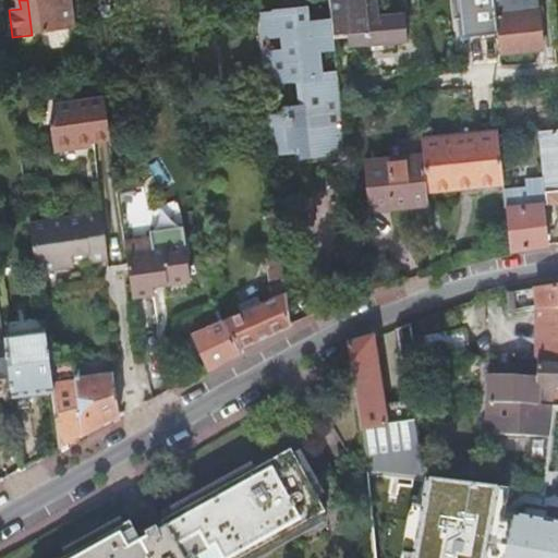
[(27,0),(32,35),(76,28),(72,0),(27,0)]
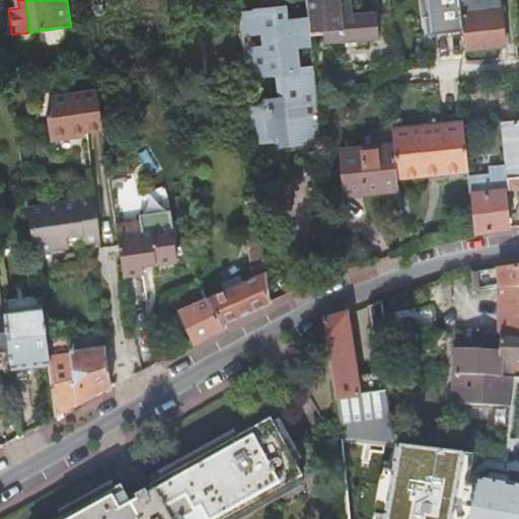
[(339,0),(305,0),(308,18),(309,30),(323,29),(324,41),(379,36),(377,13),(370,14),(353,15),(353,10),(352,0),(339,1),(339,0)]
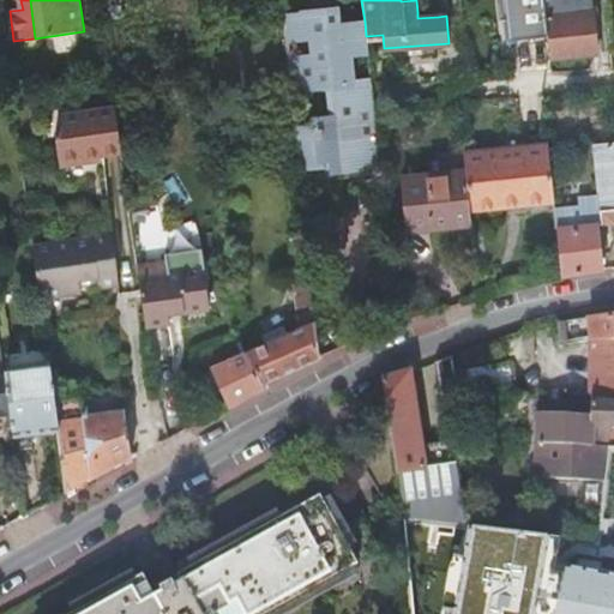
[(549,36),(545,0),(499,0),(501,8),(506,8),(510,41),(549,36)]
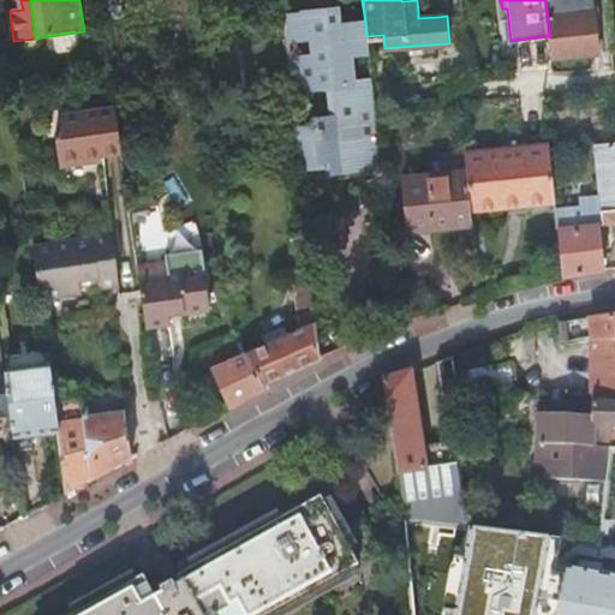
[(601,53),(595,0),(548,0),(554,58),(601,53)]
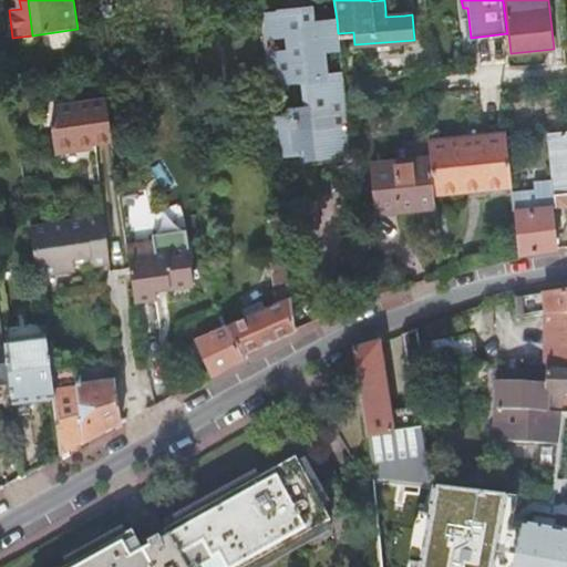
[(276,156),(297,154),(296,147),(300,147),(303,147),(305,156),(333,153),(332,137),(349,135),(344,100),(344,98),(343,90),(342,79),(342,72),(329,73),(327,49),(339,48),(338,33),(337,20),(311,23),(310,10),(298,11),(298,9),(276,11),(277,13),(260,14),(268,82),(281,81),(281,82),(303,80),(306,106),(289,109),(289,115),(271,117),(272,129),(276,156)]
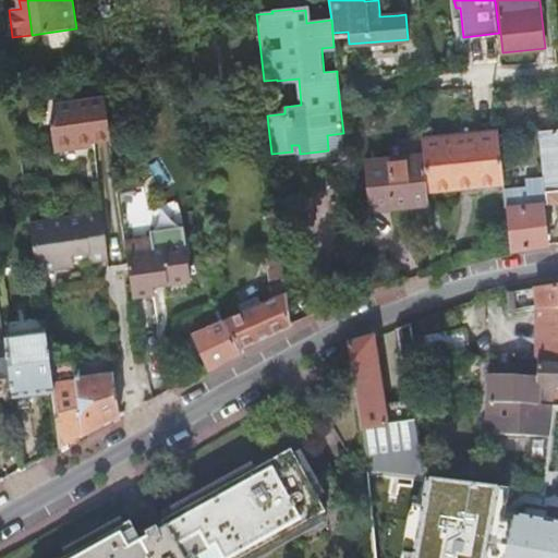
[(111,140),(105,98),(56,105),(58,120),(50,121),(55,150),(77,148),(76,144),(91,143),(111,140)]
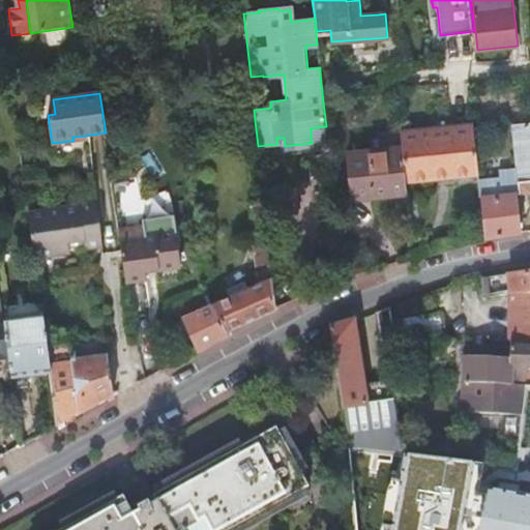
[(427,178),(477,174),(472,123),(400,131),(401,146),(405,184),(428,182),(427,178)]
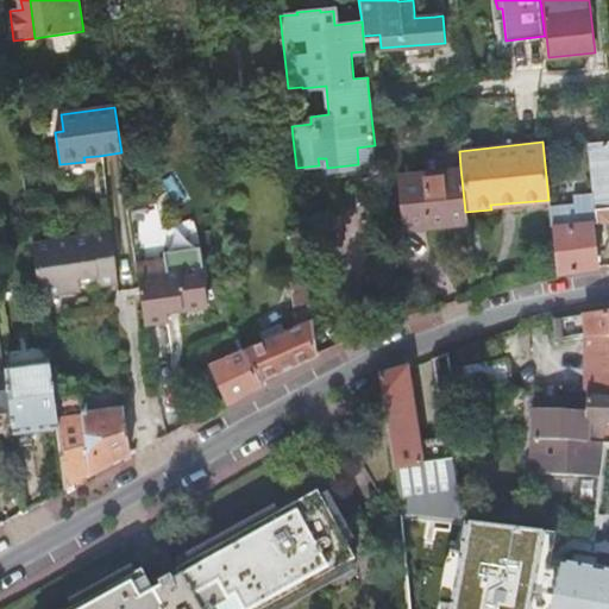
[(608,207),(608,143),(586,145),(592,193),(572,195),(572,203),(550,206),(551,226),(557,274),(596,268),(591,223),(608,220),(608,208),(608,207)]
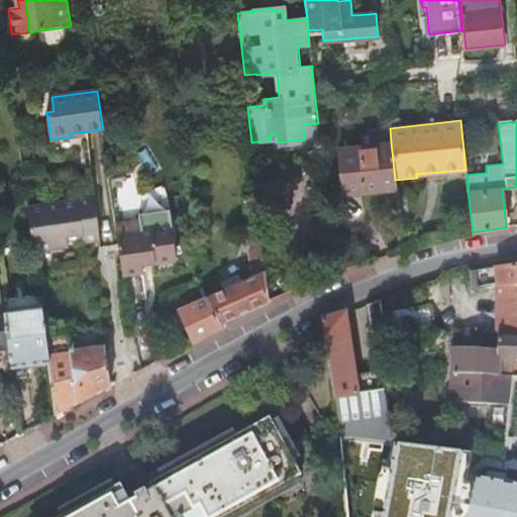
[(304,139),(278,142),(277,134),(274,134),(275,145),(320,141),(318,123),(303,125),(304,139)]
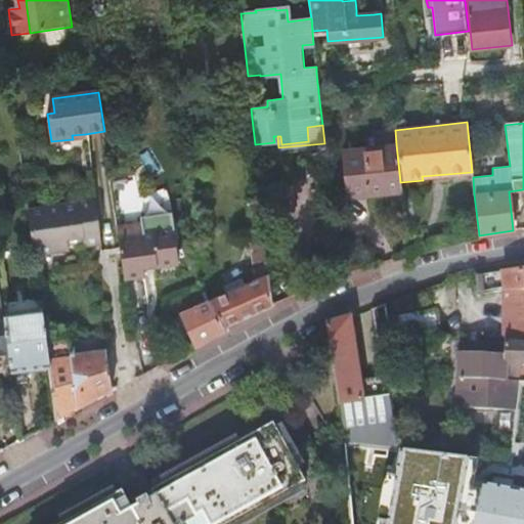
[(401,191),(400,182),(396,144),(343,153),(348,199),(401,191)]
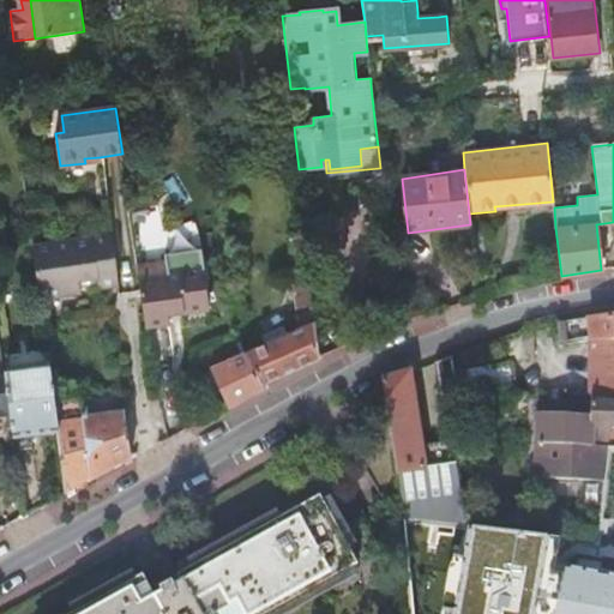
[(336,216),(304,220),(305,230),(307,244),(308,254),(308,257),(341,253),(336,216)]
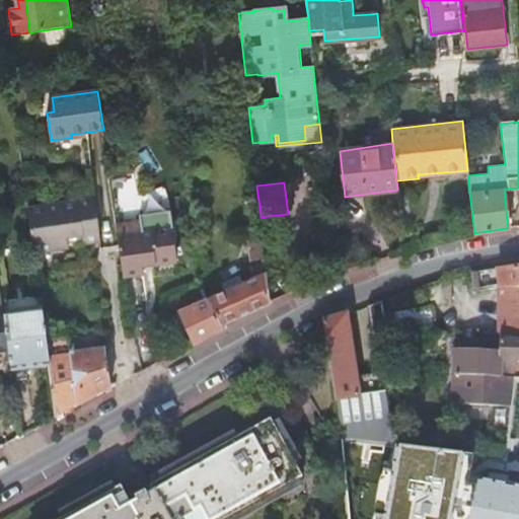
[(77,199),(26,206),(32,249),(68,244),(68,242),(67,234),(81,232),(82,240),(99,237),(93,192),(76,195),(77,199)]
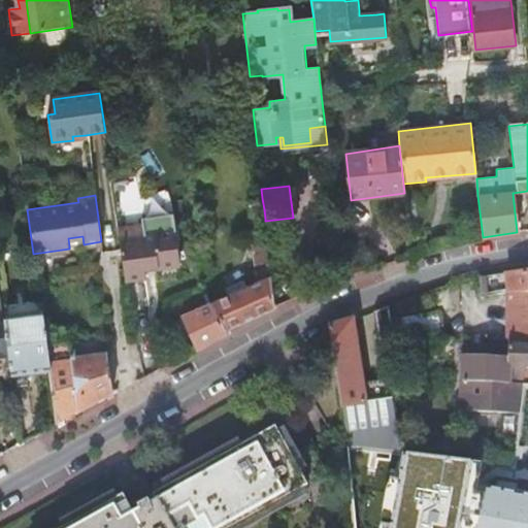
[(249,200),(250,210),(264,209),(262,198),(249,200)]
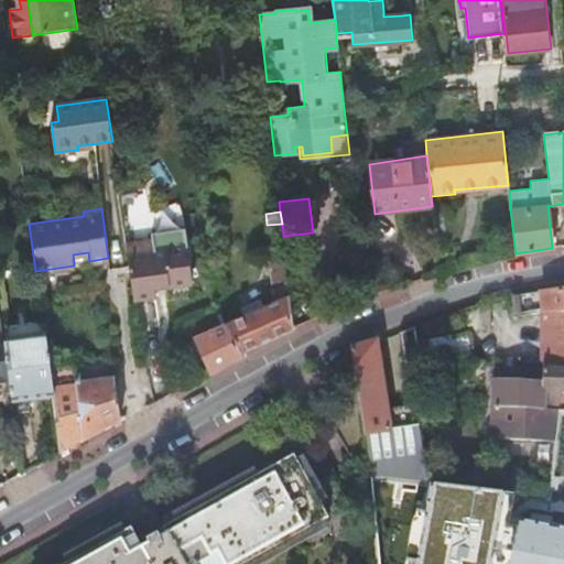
[(241,353),(293,329),(283,236),(283,234),(282,224),(267,225),(271,270),(275,301),(264,306),(262,301),(245,308),(247,314),(225,324),(241,353)]
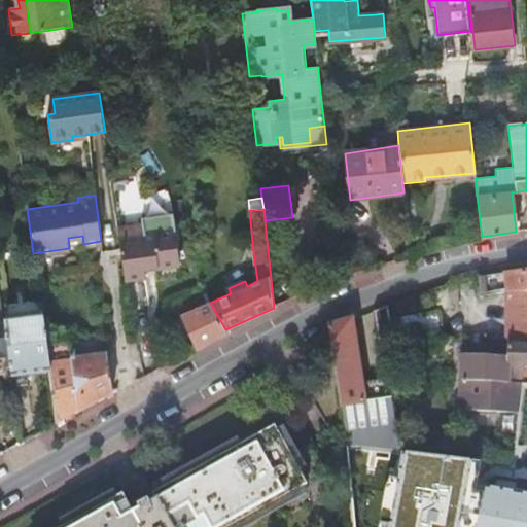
[(176,231),(120,239),(127,281),(146,278),(146,270),(181,265),(176,231)]
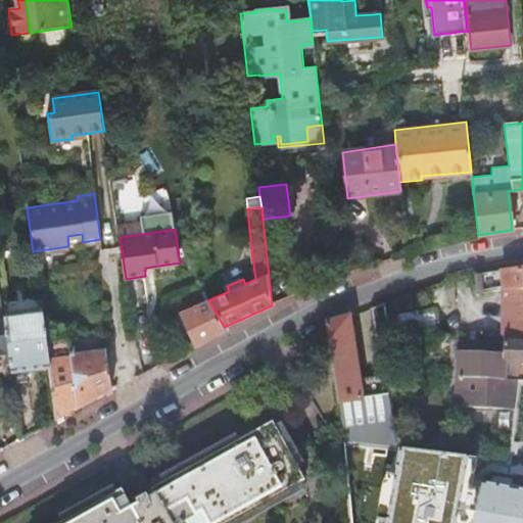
[(68,244),(83,242),(82,234),(67,236),(68,244)]
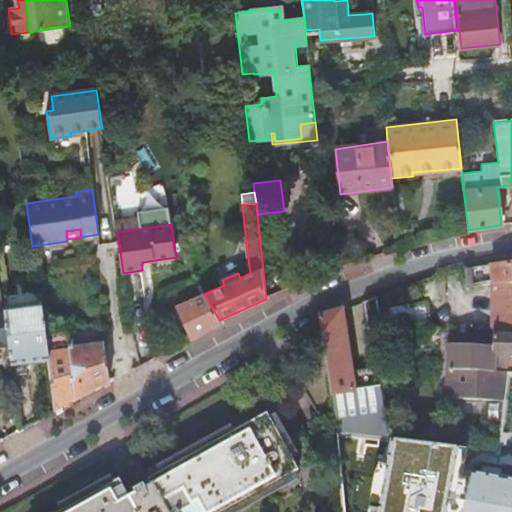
[(483,284),(493,282),(511,281),(511,265),(494,267),(481,270),(483,284)]
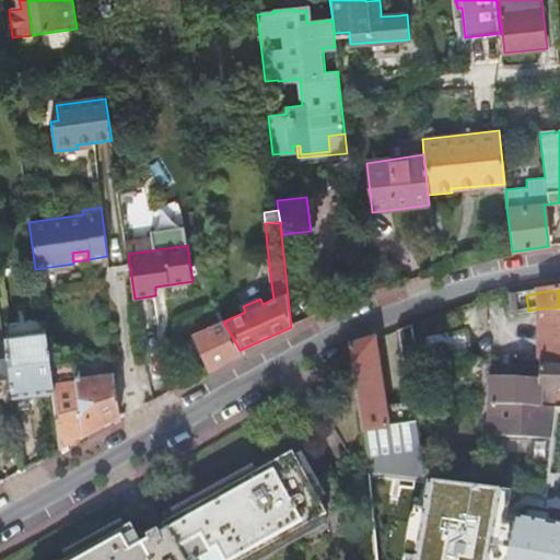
[(526,295),(510,299),(509,315),(528,311),(526,295)]
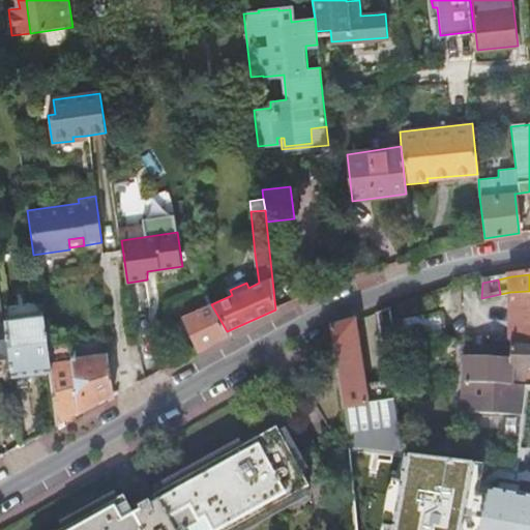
[(457,287),(440,293),(443,315),(464,313),(466,286),(457,287)]
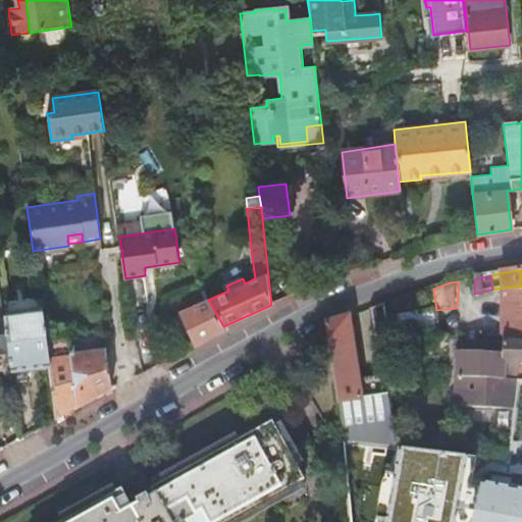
[(457,408),(515,411),(517,381),(519,364),(521,363),(521,286),(503,288),(504,358),(459,357),(458,379),(457,408)]
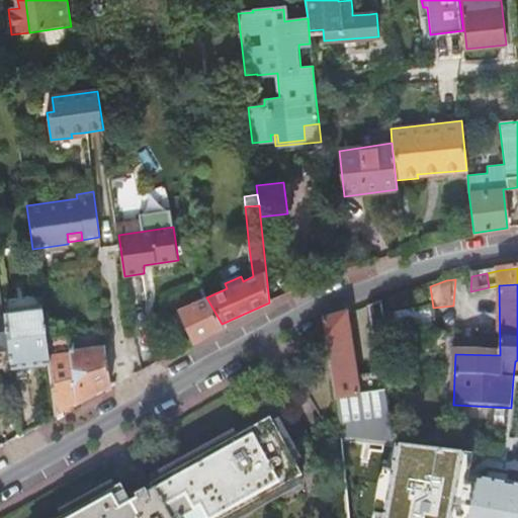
[(0,359),(11,358),(6,319),(1,286),(0,286),(0,359)]
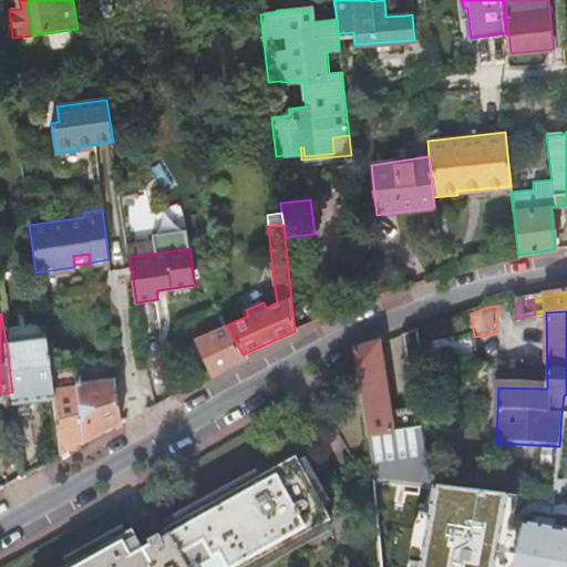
[(460,317),(422,330),(424,342),(462,329),(460,317)]
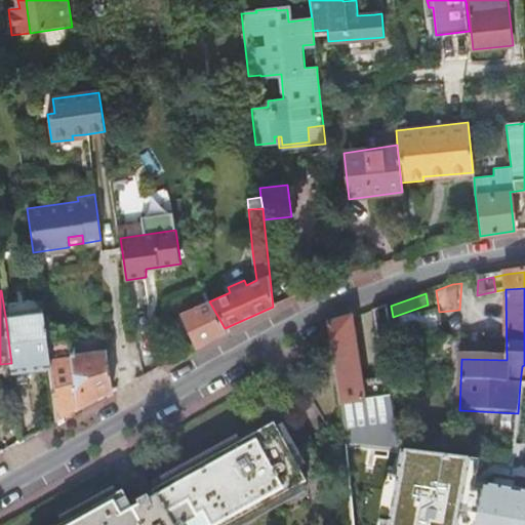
[(182,314),(197,349),(227,332),(225,328),(209,301),(182,314)]
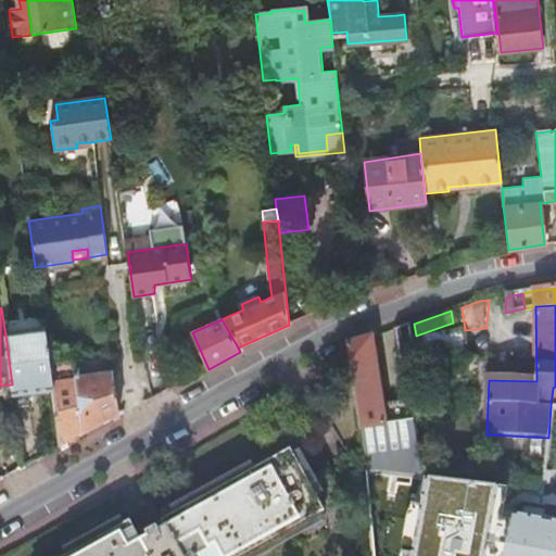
[(411,325),(395,330),(401,368),(416,365),(411,325)]
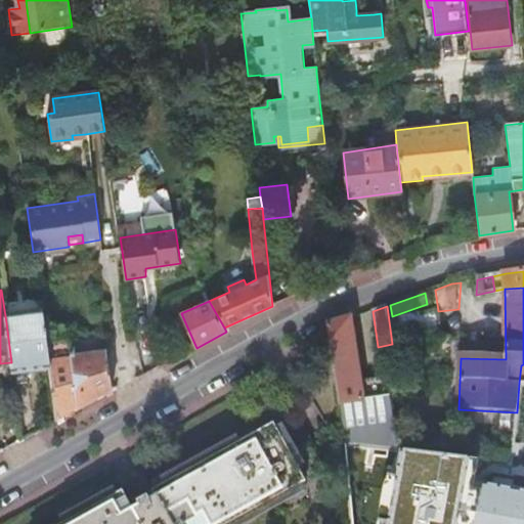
[(442,339),(438,311),(400,317),(403,344),(442,339)]
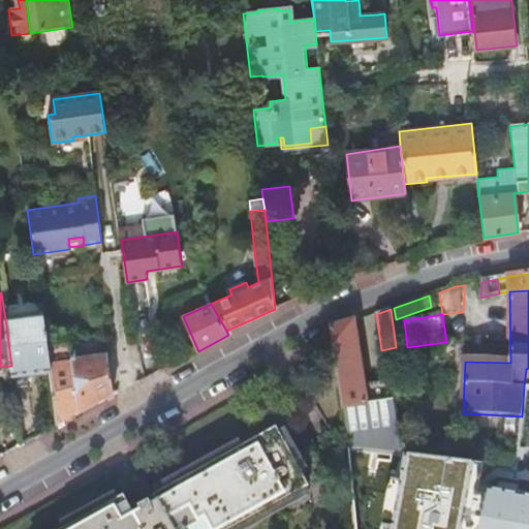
[(353,321),(332,329),(344,406),(349,448),(377,452),(402,454),(394,403),(368,405),(365,384),(353,321)]
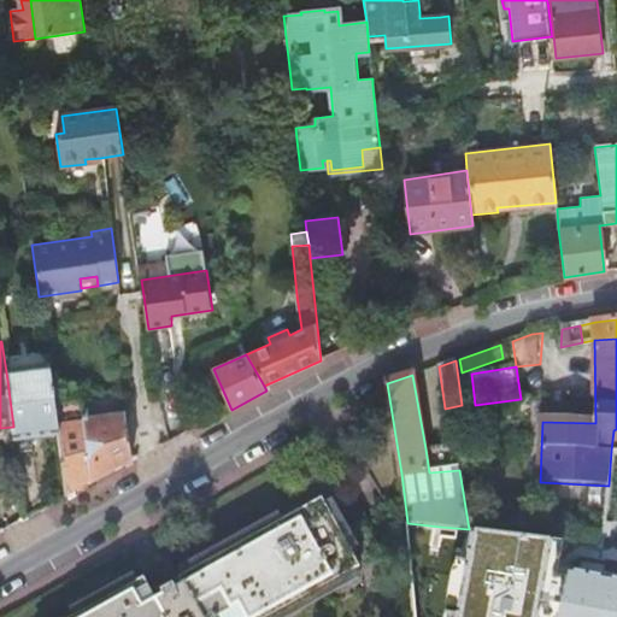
[(7,380),(13,427),(15,444),(60,439),(56,406),(51,376),(50,376),(7,380)]
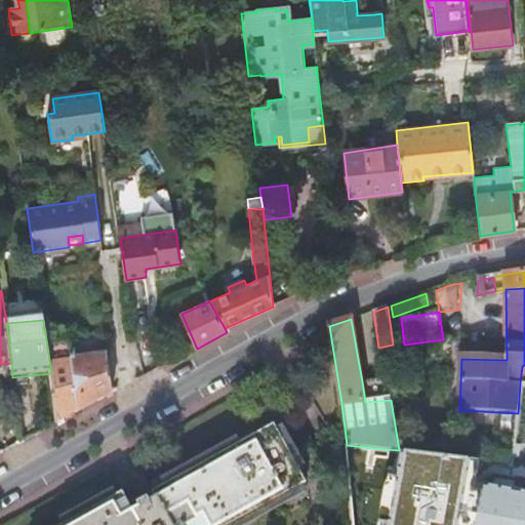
[(76,359),(108,356),(96,340),(74,342),(76,359)]
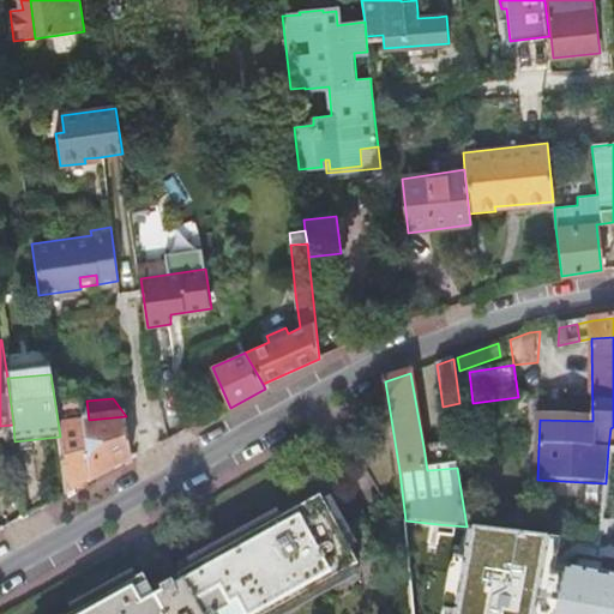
[(55,404),(60,437),(68,497),(132,462),(126,416),(89,420),(86,401),(55,404)]
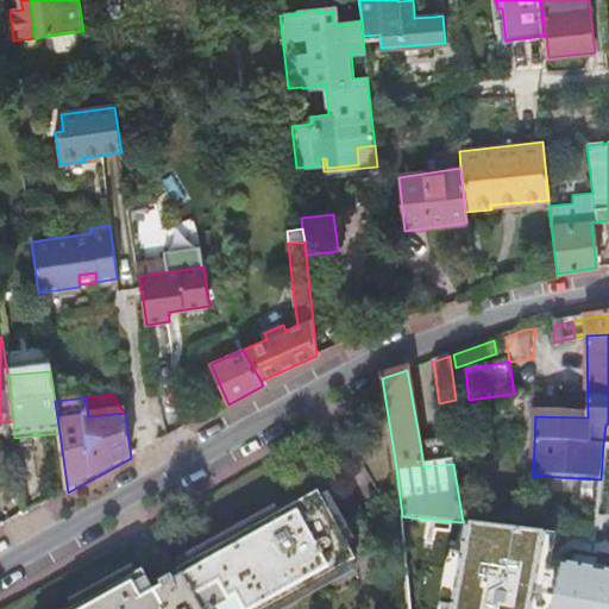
[(424,466),(453,464),(450,440),(420,443),(424,466)]
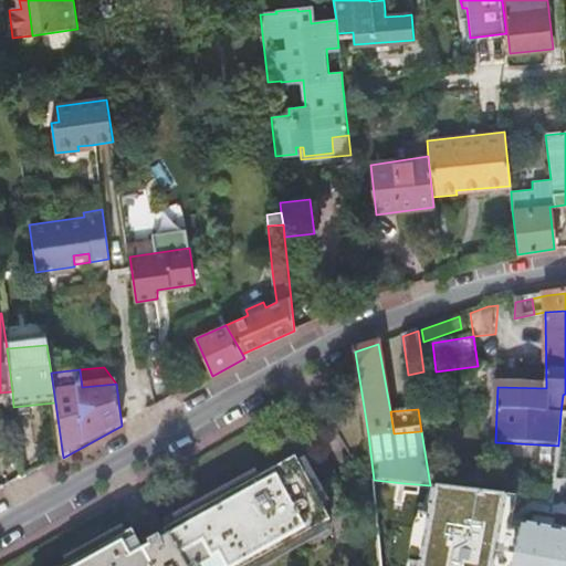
[(74,565),(255,565),(332,525),(296,461),(166,533),(156,515),(130,530),(133,534),(74,565)]
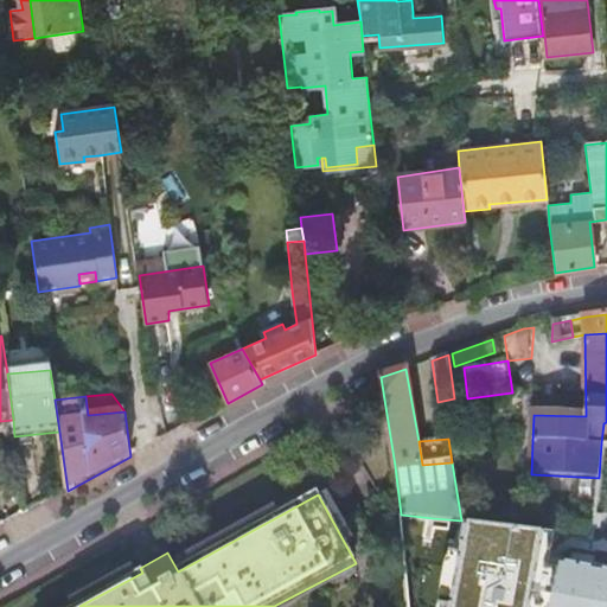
[(606,606),(606,568),(548,557),(553,530),(513,526),(461,521),(442,606),(606,606)]
